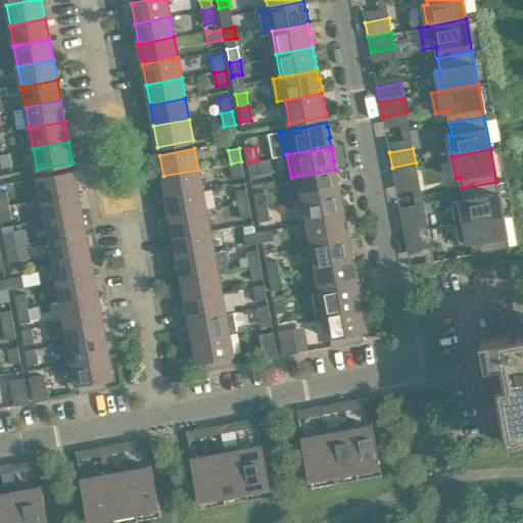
[(96,153),(91,163),(103,170),(108,159),(96,153)]
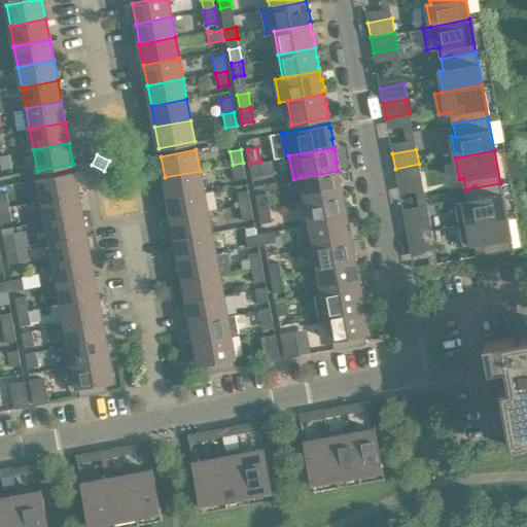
[(252,178),(262,176),(260,162),(249,164),(252,178)]
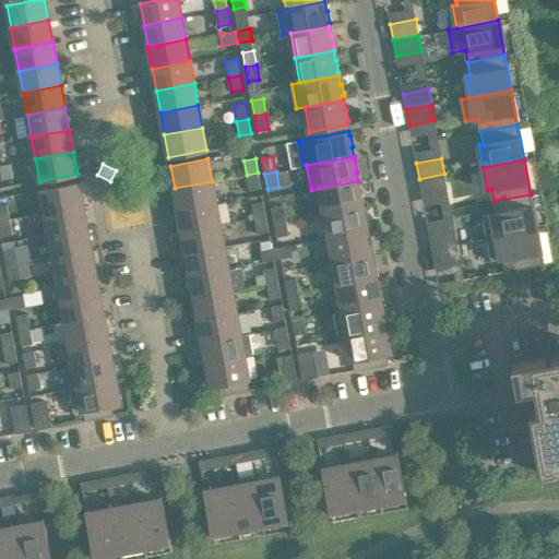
[(249,190),(261,188),(258,173),(247,175),(249,190)]
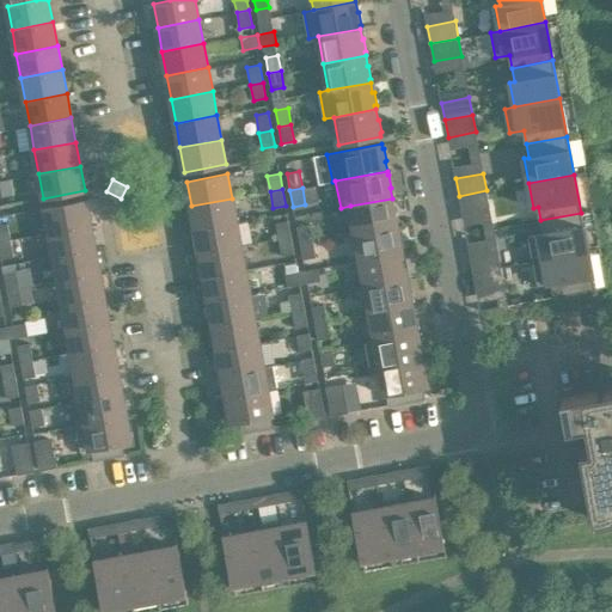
[(461,213),(490,208),(487,190),(459,196),(461,213)]
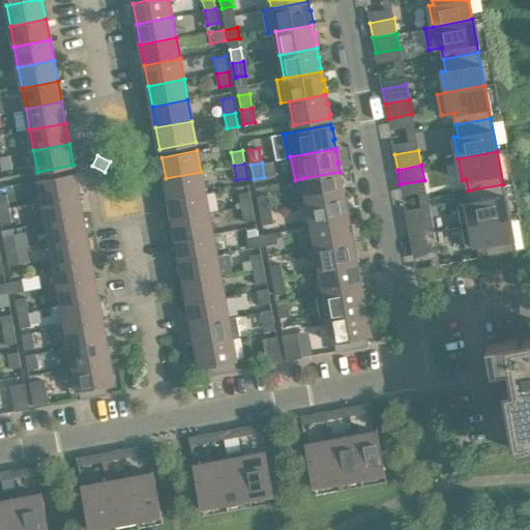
[(169,200),(205,193),(201,172),(166,178),(169,200)]
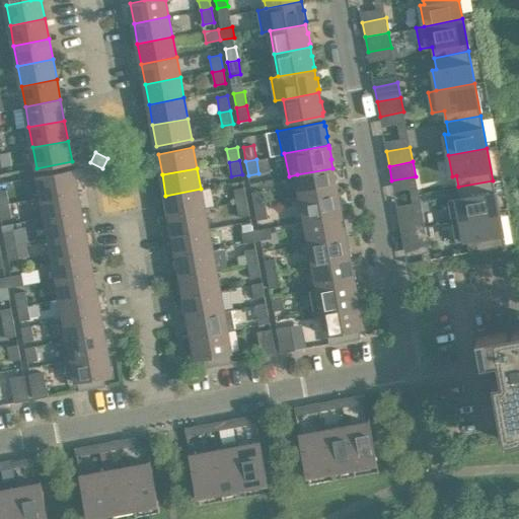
[(335,170),(332,171),(332,168),(297,174),(301,198),(337,191),(335,181),(337,181),(335,170)]
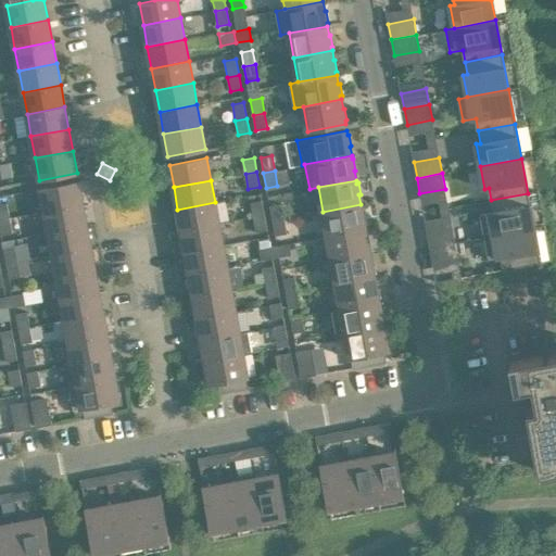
[(78,181),(41,189),(45,211),(83,204),(78,181)]
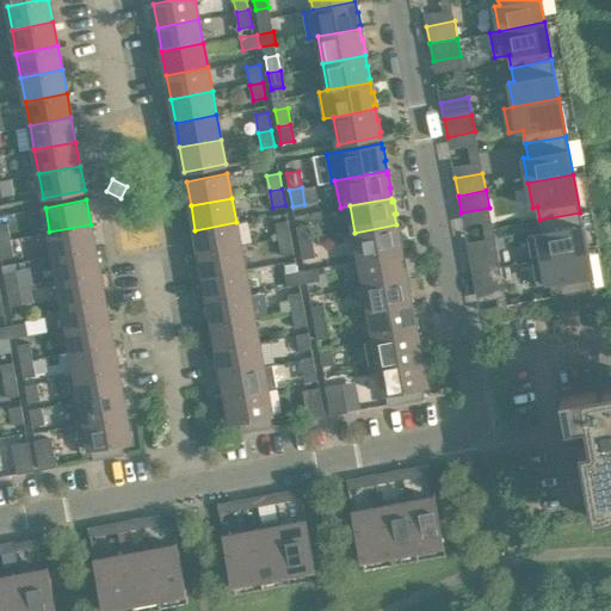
[(542,233),(528,235),(532,260),(587,251),(580,213),(539,220),(542,233)]
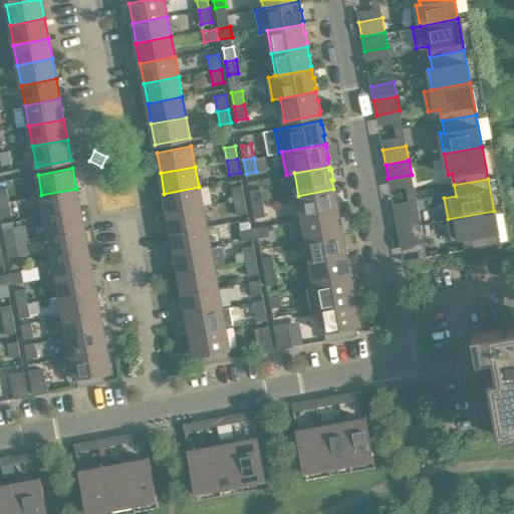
[(242,186),(232,188),(234,201),(245,199),(242,186)]
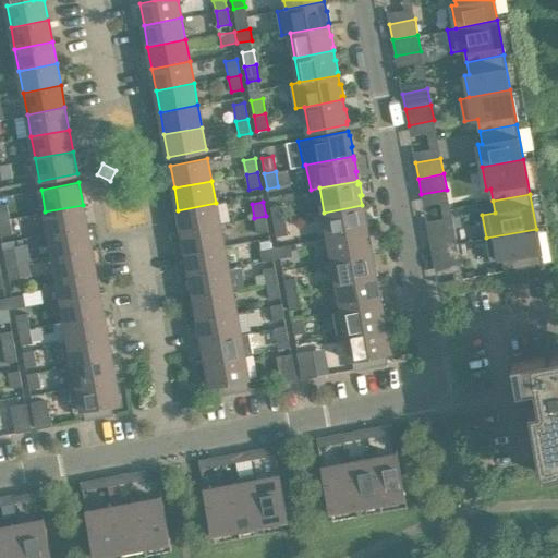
[(182,232),(220,225),(216,203),(178,210),(182,232)]
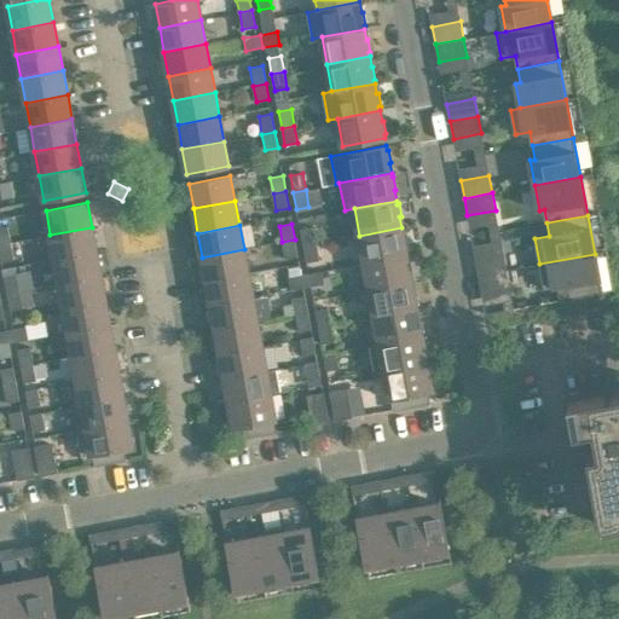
[(7,226),(0,226),(0,244),(11,243),(7,226)]
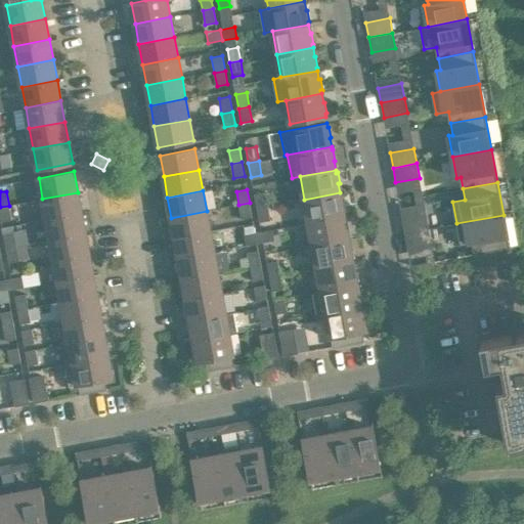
[(46,219),(82,213),(78,192),(42,199),(46,219)]
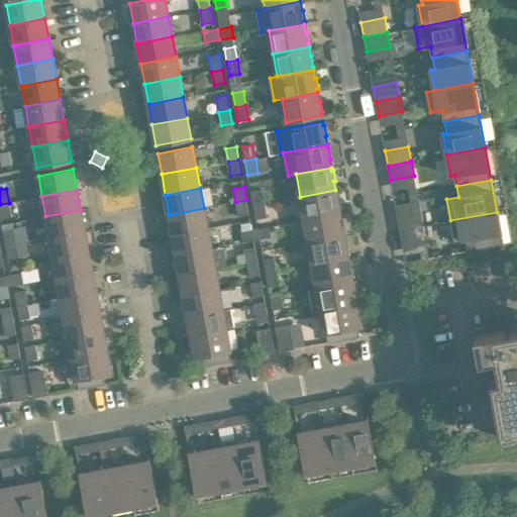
[(261,190),(250,192),(253,205),(264,203),(261,190)]
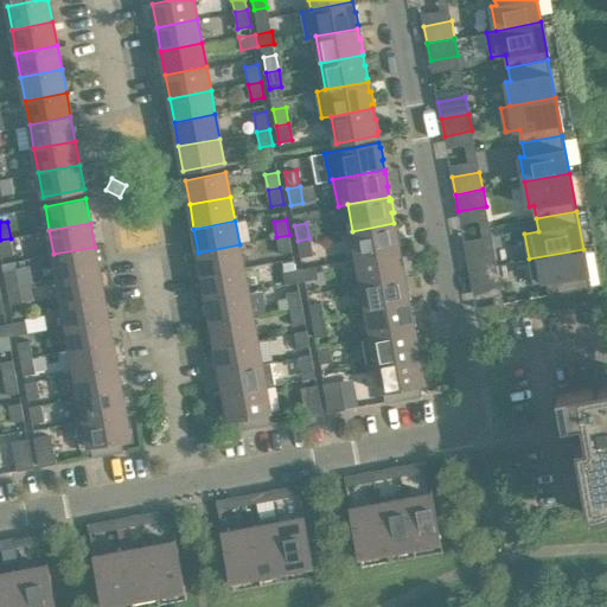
[(396,227),(395,227),(394,223),(352,231),(357,257),(398,250),(397,240),(398,240),(396,227)]
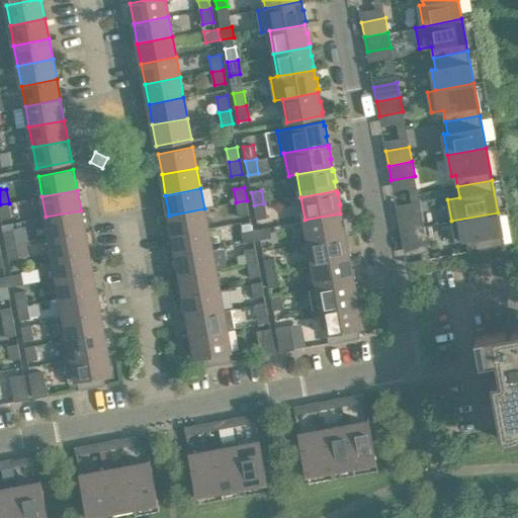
[(239,217),(249,214),(247,200),(236,202),(239,217)]
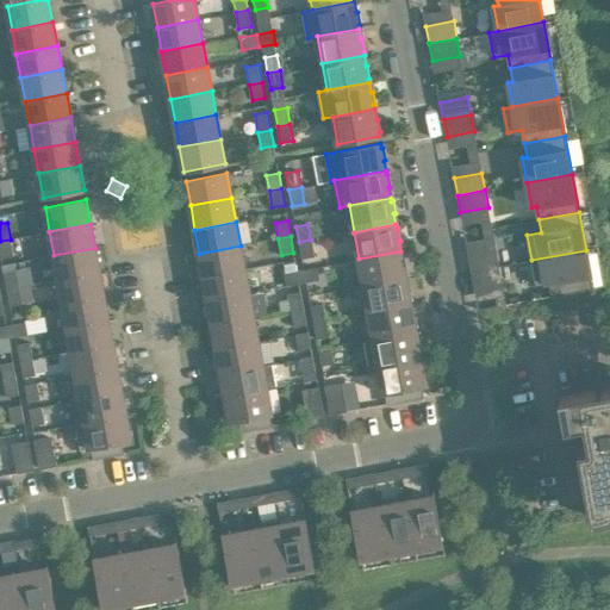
[(0,251),(1,257),(13,256),(11,240),(0,241),(0,251)]
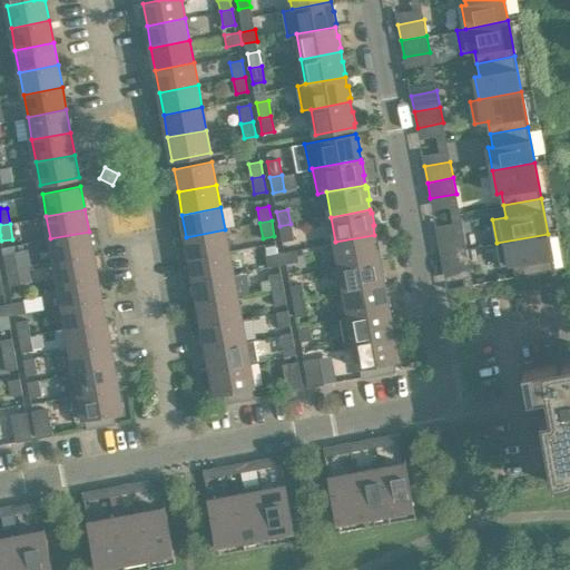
[(282,242),(294,239),(291,224),(279,226),(282,242)]
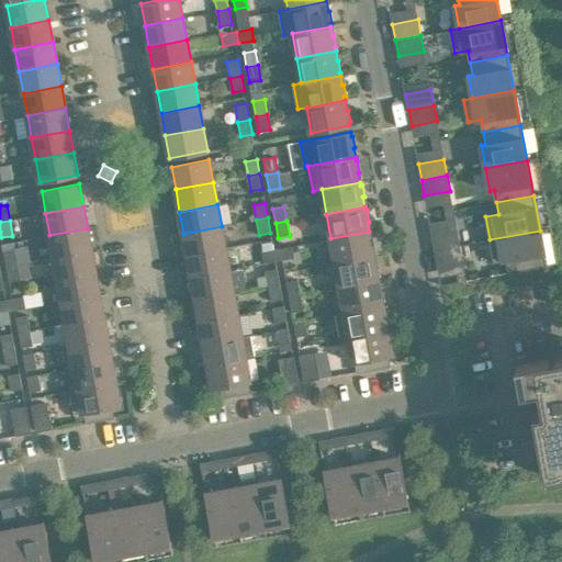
[(188,256),(225,248),(222,226),(183,234),(188,256)]
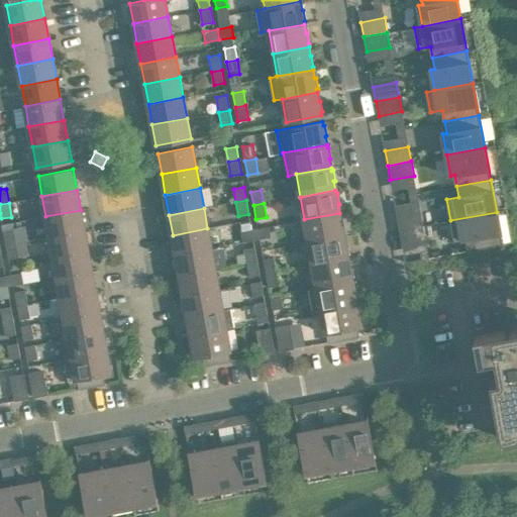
[(49,237),(84,230),(81,210),(45,216),(49,237)]
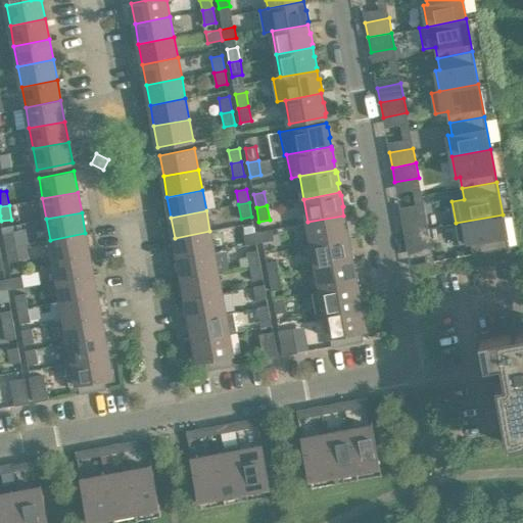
[(425,214),(401,218),(403,232),(428,228),(425,214)]
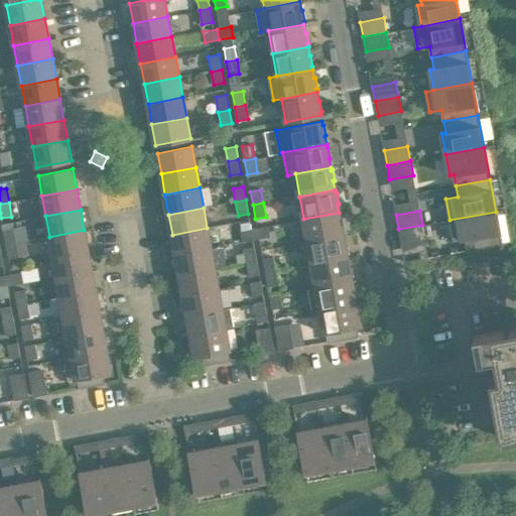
[(454,241),(465,239),(467,249),(466,250),(466,251),(502,244),(496,212),(449,220),(454,241)]
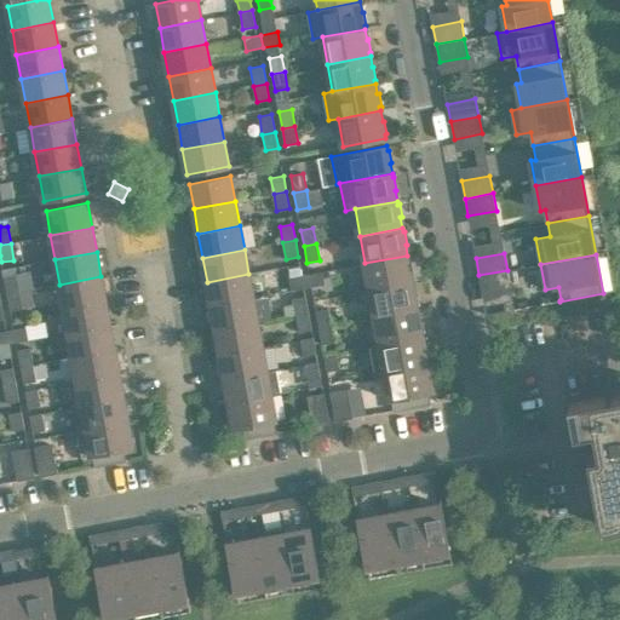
[(409,258),(408,258),(407,256),(365,263),(369,291),(412,282),(411,271),(412,271),(409,258)]
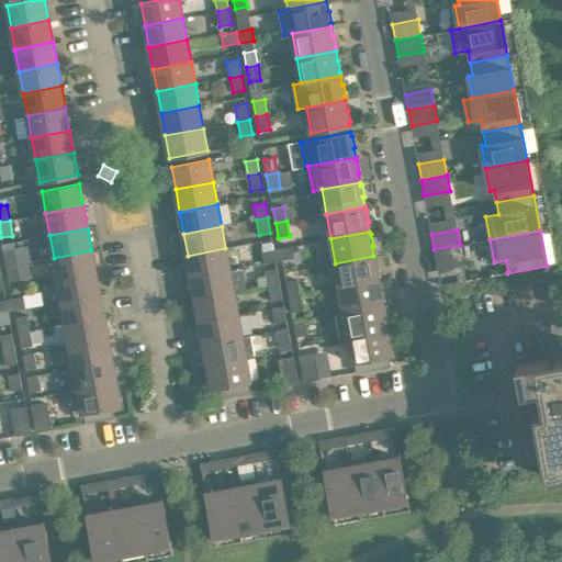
[(437,266),(462,261),(460,245),(434,249),(437,266)]
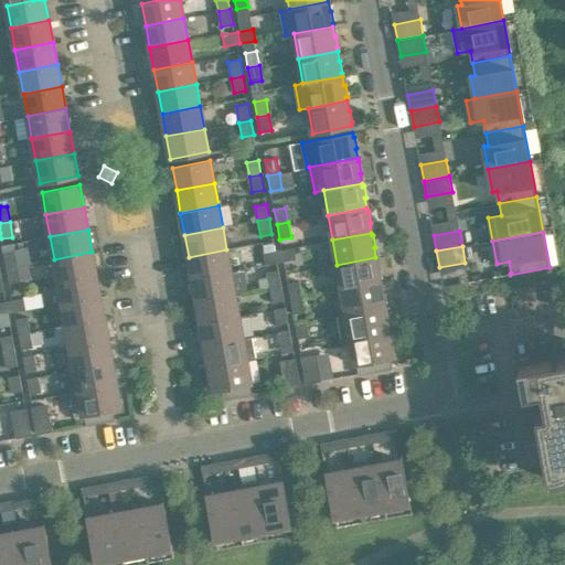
[(296,259),(294,247),(278,251),(280,262),(296,259)]
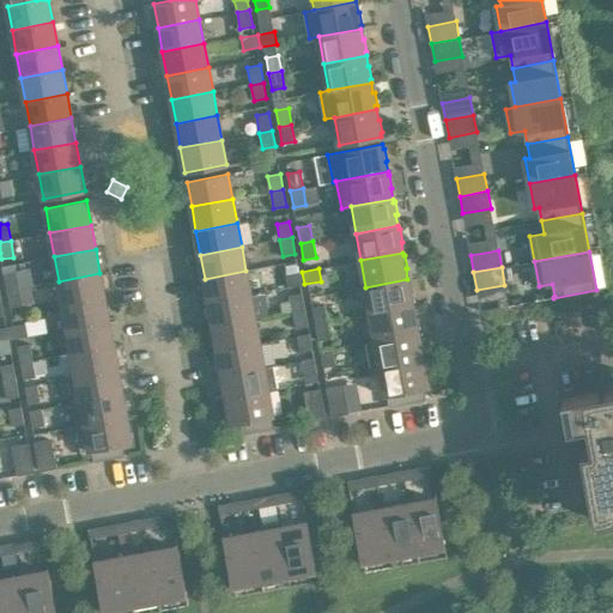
[(208,303),(250,295),(246,271),(205,279),(208,303)]
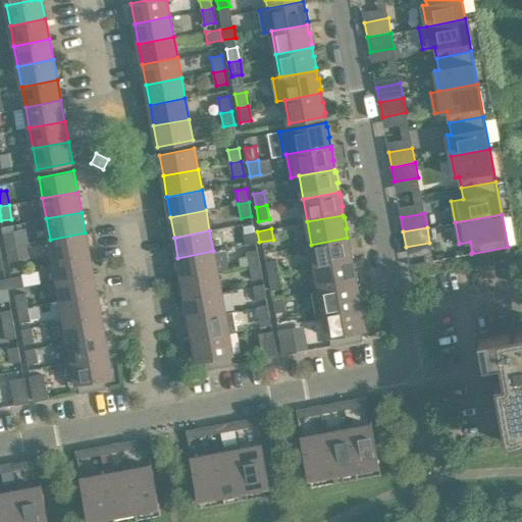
[(14,231),(3,233),(6,248),(16,246),(14,231)]
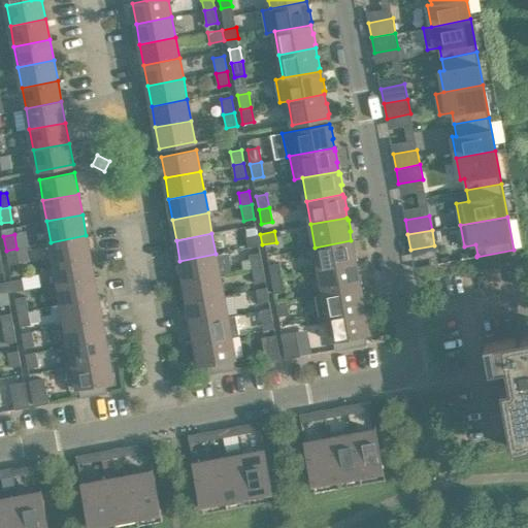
[(245,236),(248,248),(262,244),(260,234),(245,236)]
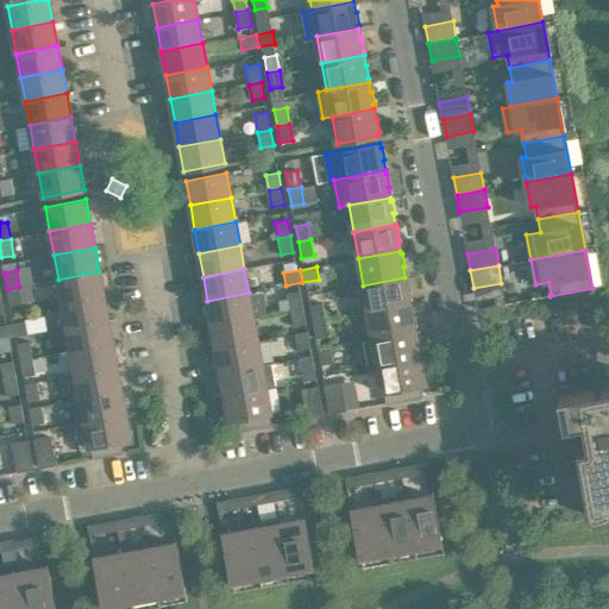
[(63,303),(104,295),(99,271),(58,280),(63,303)]
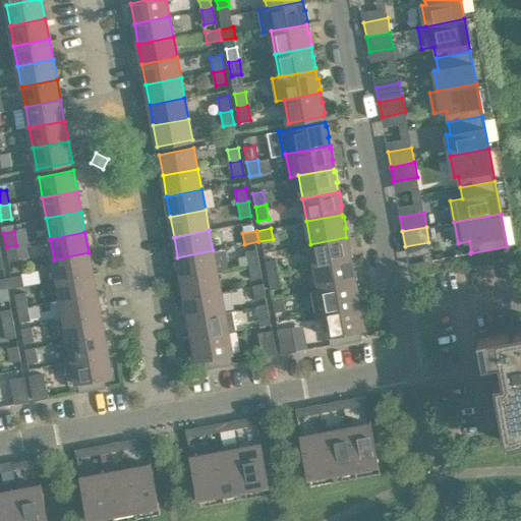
[(348,240),(347,240),(346,237),(310,244),(314,267),(351,259),(349,251),(350,250),(348,240)]
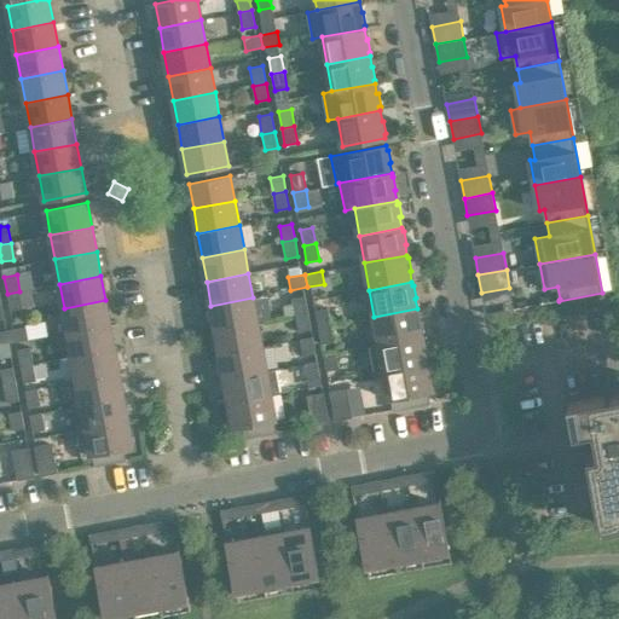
[(10,310),(23,307),(19,291),(7,294),(10,310)]
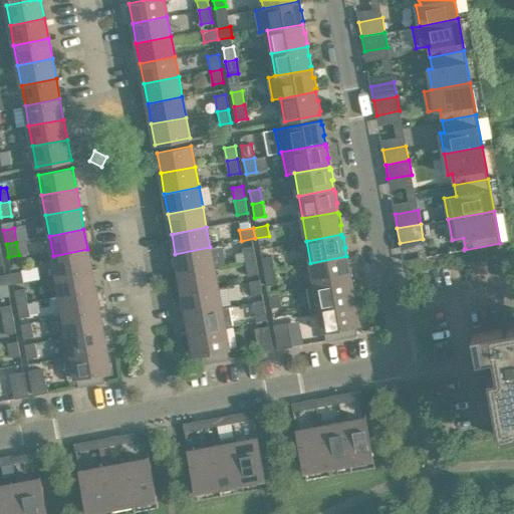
[(253,246),(243,248),(245,261),(256,260),(253,246)]
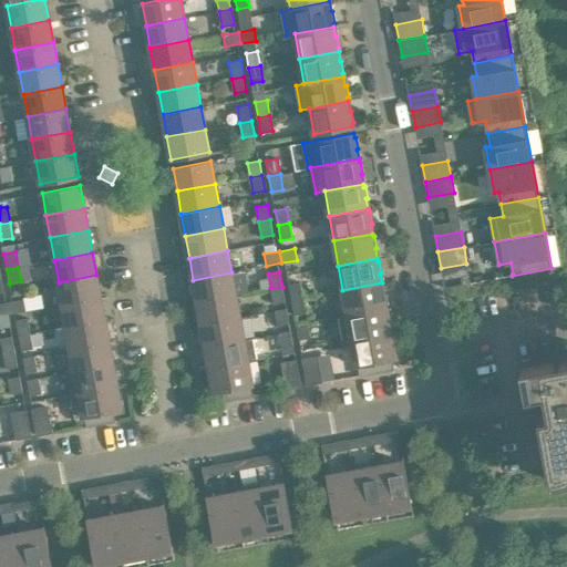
[(197,302),(236,295),(232,272),(193,280),(197,302)]
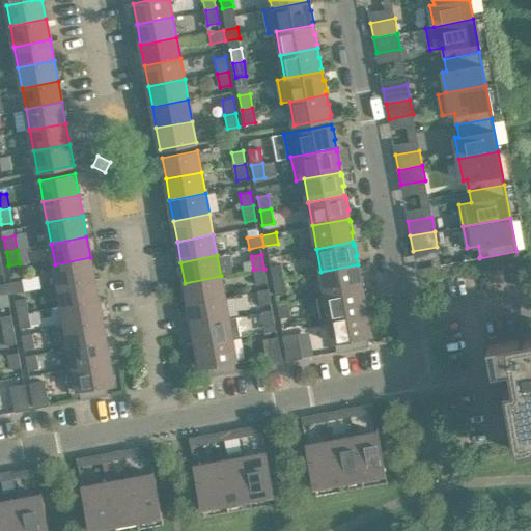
[(58,285),(94,278),(90,257),(55,264),(58,285)]
